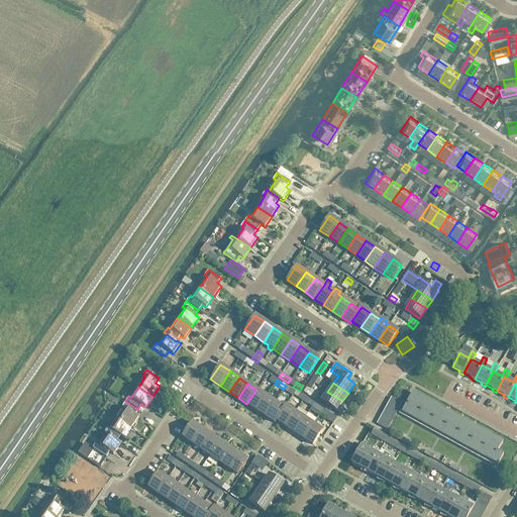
[(266,396),(256,390),(246,404),(255,410),(266,396)]
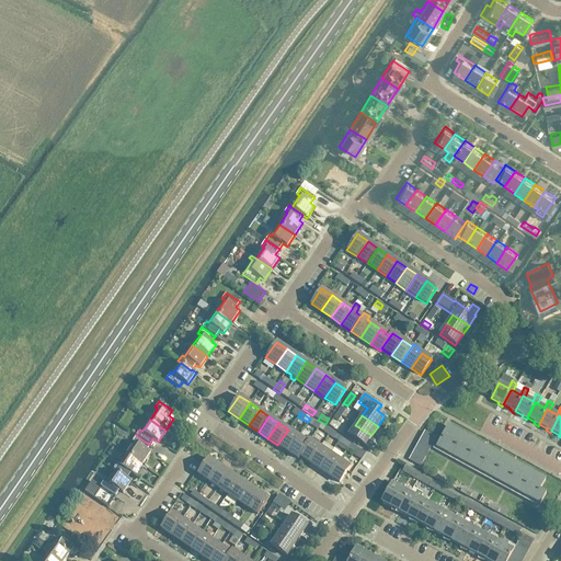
[(371,435),(355,425),(348,435),(364,446),(371,435)]
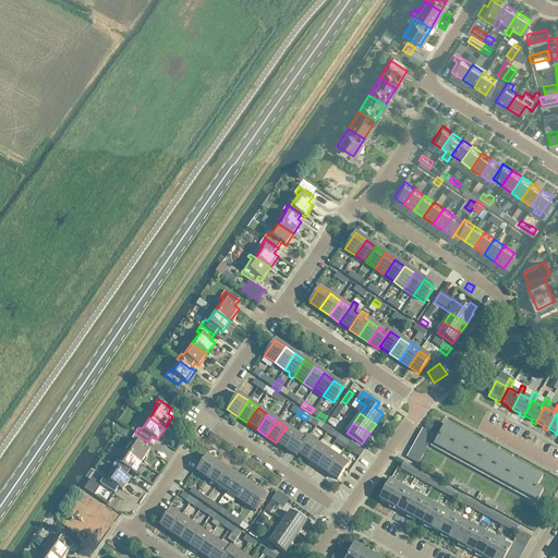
[(434,446),(537,501),(543,492),(536,488),(542,477),(446,424),(434,446)]
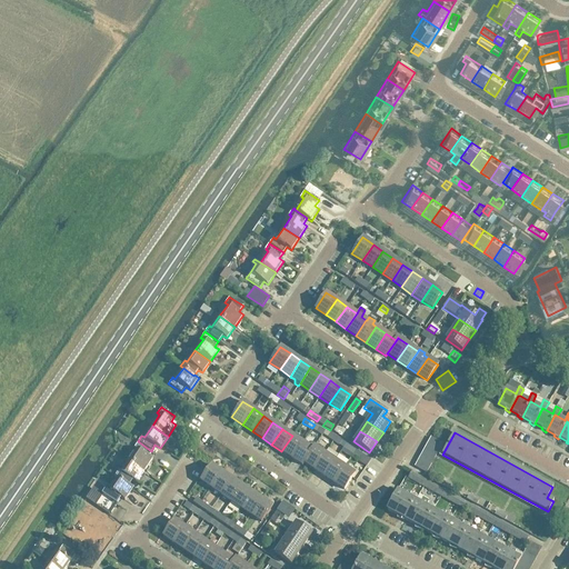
[(302,442),(292,436),(281,451),(291,458),(302,442)]
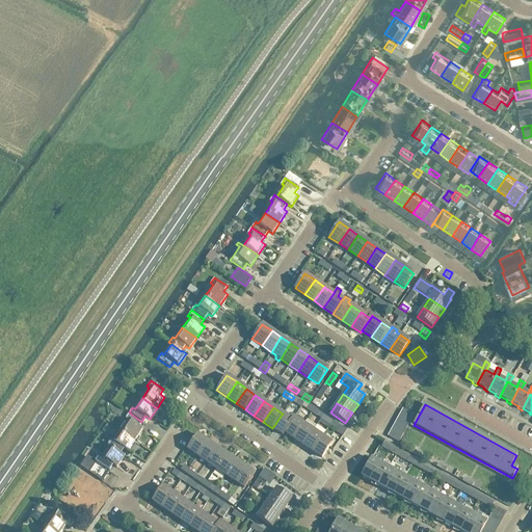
[(402,408),(402,409),(399,415),(410,421),(414,415),(402,408)]
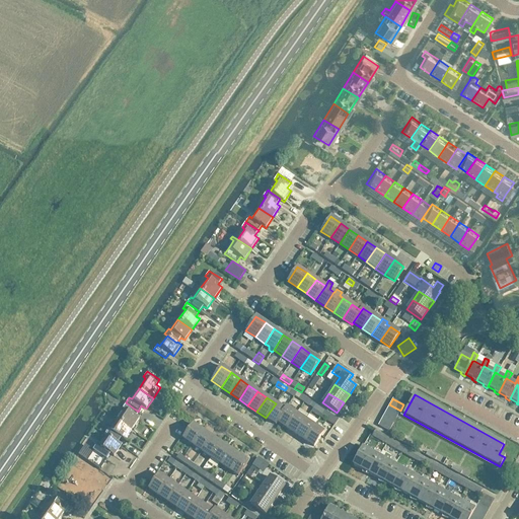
[(138,412),(126,402),(122,409),(124,410),(117,421),(131,430),(139,419),(135,417),(138,412)]
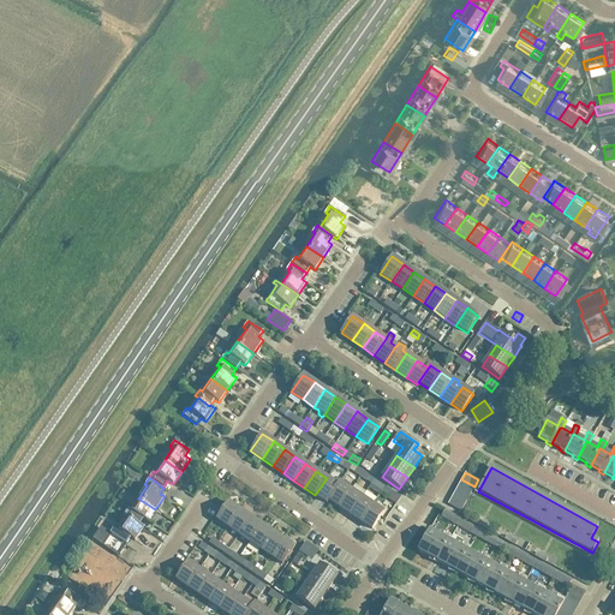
[(327,478),(315,495),(326,503),(328,500),(338,485),(327,478)]
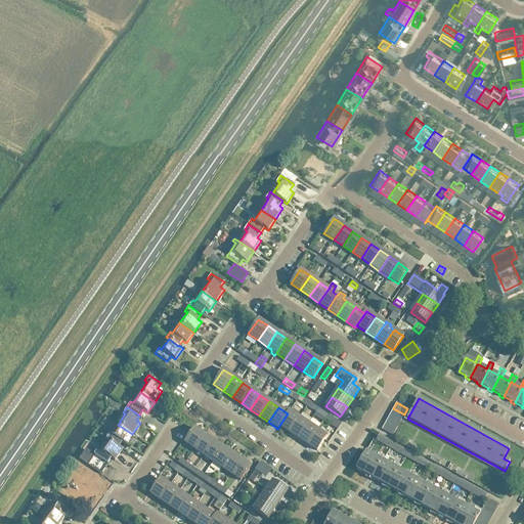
[(318,408),(314,415),(323,421),(324,419),(328,415),(318,408)]
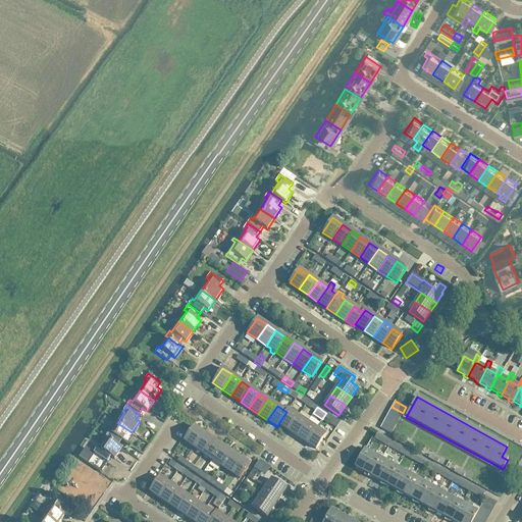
[(403,413),(392,407),(389,412),(400,418),(403,413)]
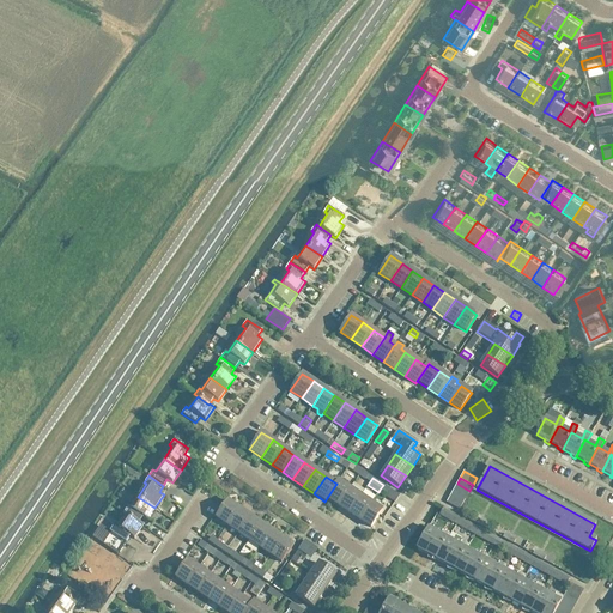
[(350,489),(339,480),(337,484),(327,498),(338,505),(350,489)]
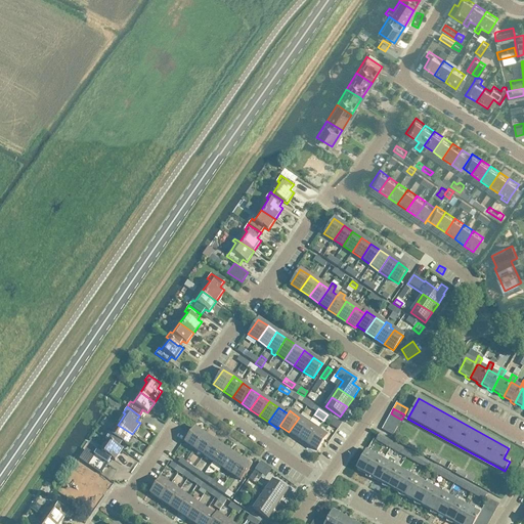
[(299,418),(289,432),(298,438),(308,424),(310,420),(311,419),(302,412),(301,413),(299,418)]
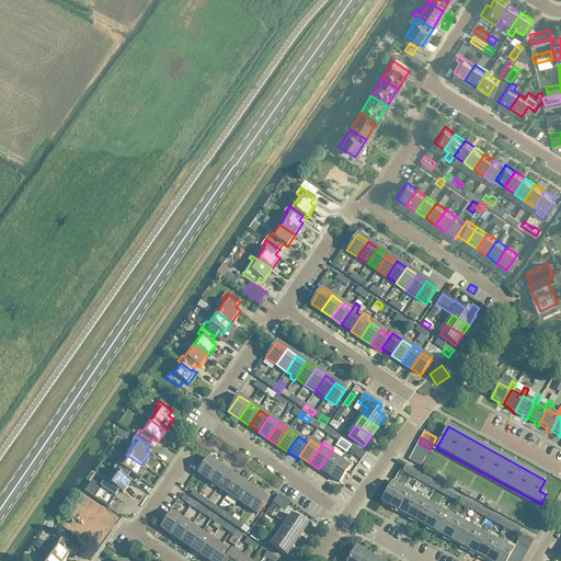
[(419,443),(415,448),(427,455),(430,449),(419,443)]
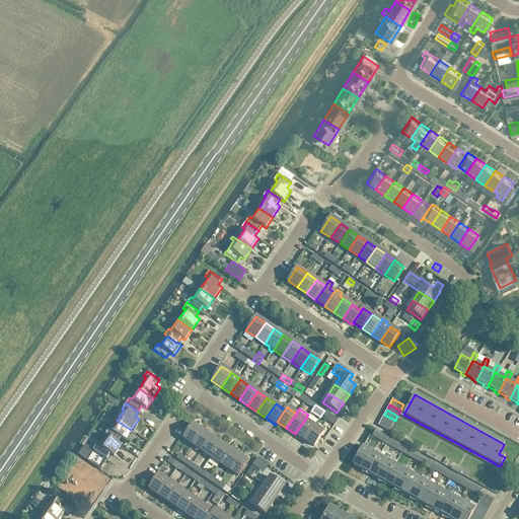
[(395,421),(384,415),(381,420),(392,426),(395,421)]
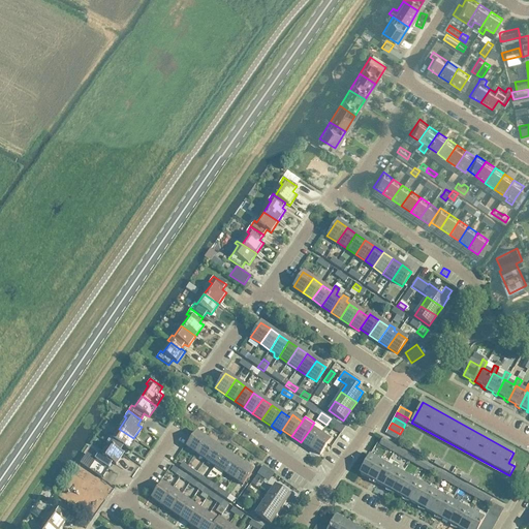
[(320,434),(311,428),(301,442),(310,448),(320,434)]
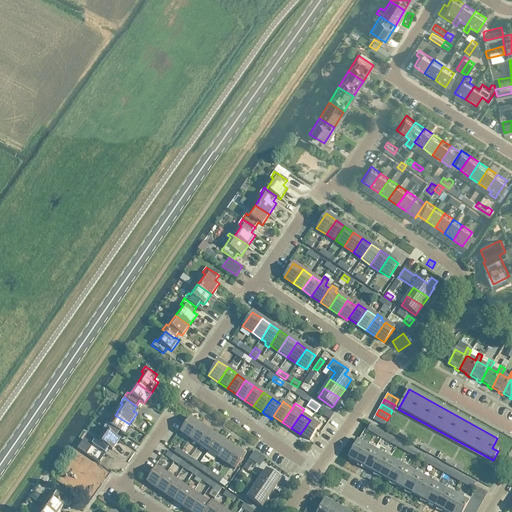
[(376,414),(373,419),(373,420),(384,426),(387,420),(376,414)]
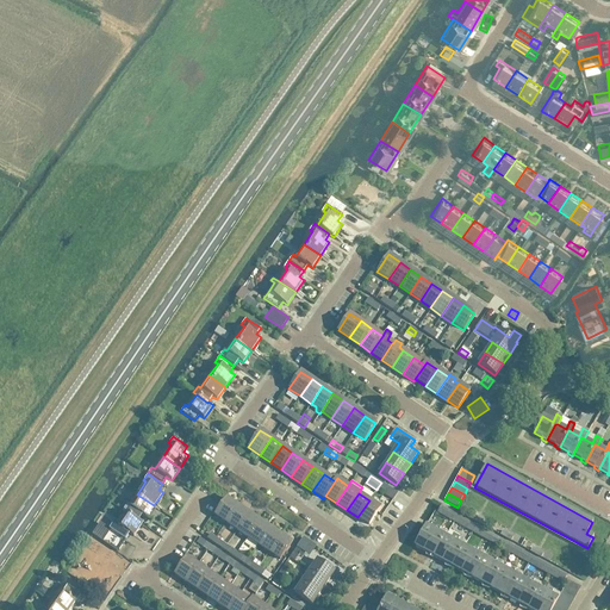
[(154,505),(137,495),(129,506),(126,504),(122,511),(125,512),(137,521),(141,515),(145,518),(154,505)]
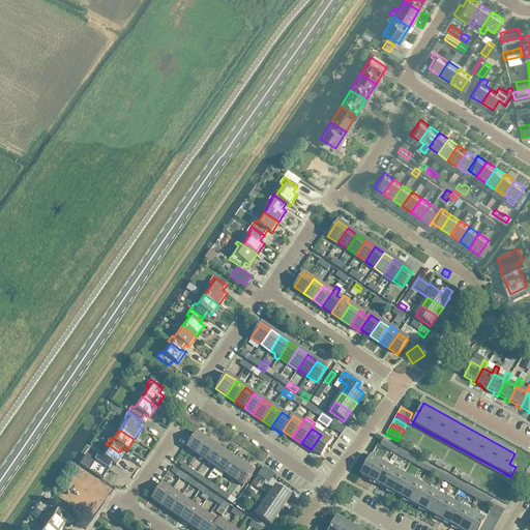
[(196,453),(206,439),(197,433),(186,447),(196,453)]
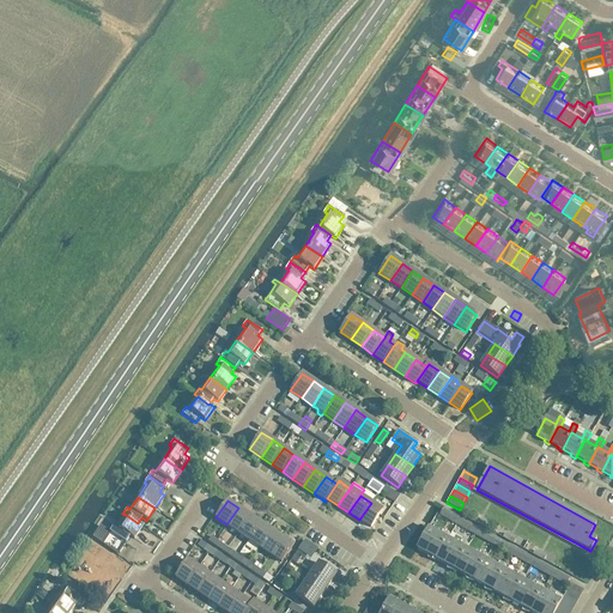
[(382,510),(371,503),(359,520),(370,528),(382,510)]
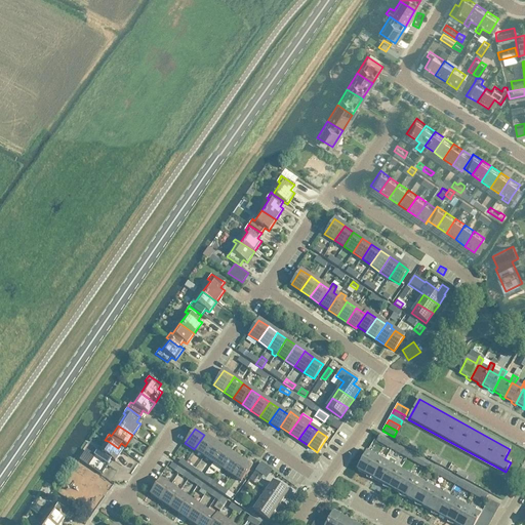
[(204,435),(194,449),(203,456),(213,441),(204,435)]
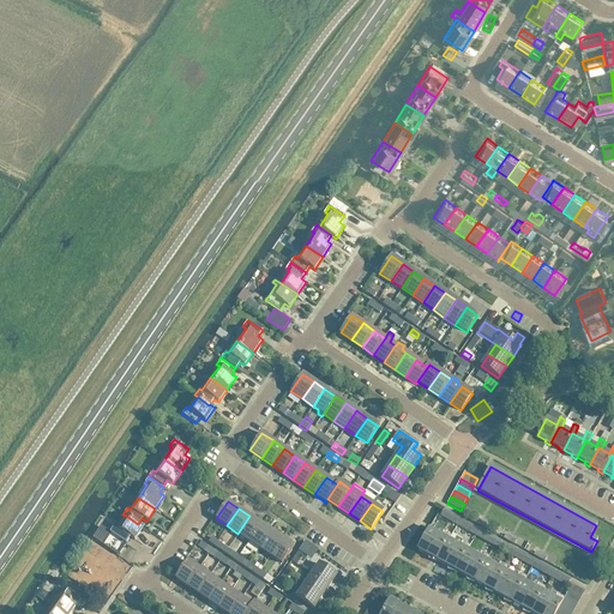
[(570,579),(444,509),(439,516),(566,587),(570,579)]
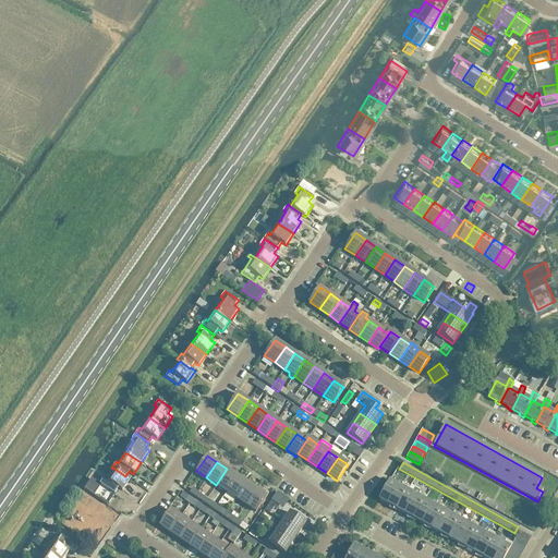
[(125,476),(114,469),(107,480),(104,478),(98,487),(88,482),(84,488),(106,505),(117,487),(122,490),(130,478),(125,476)]
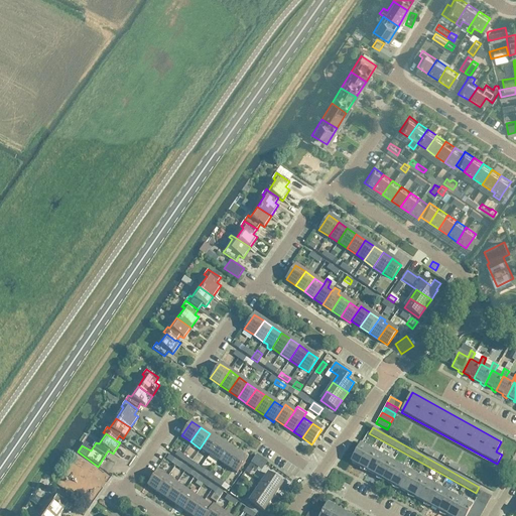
[(219,439),(210,433),(200,448),(209,455),(219,439)]
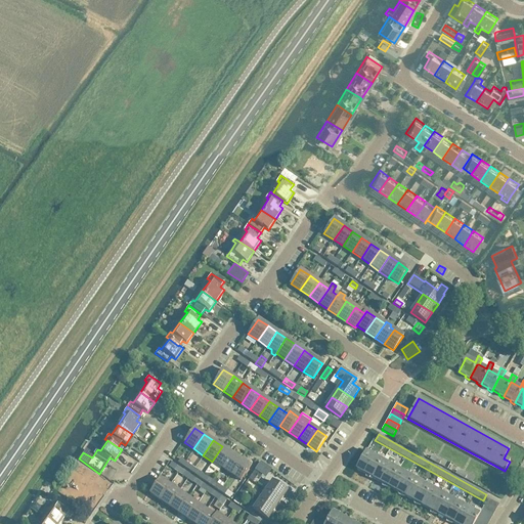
[(403,445),(412,450),(415,447),(405,442),(403,445)]
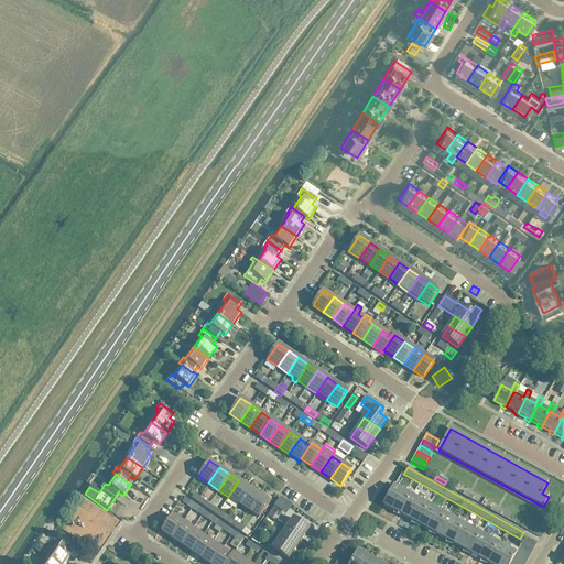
[(249,487),(239,480),(228,497),(238,503),(249,487)]
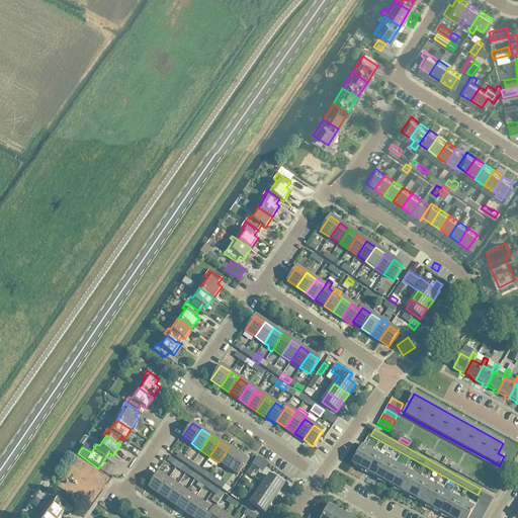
[(379,453),(374,450),(373,452),(362,446),(352,464),(368,473),(378,455),(379,453)]
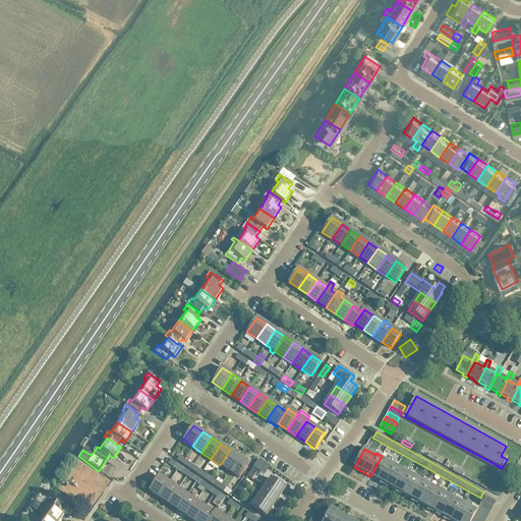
[(230,450),(220,465),(229,471),(239,456),(230,450)]
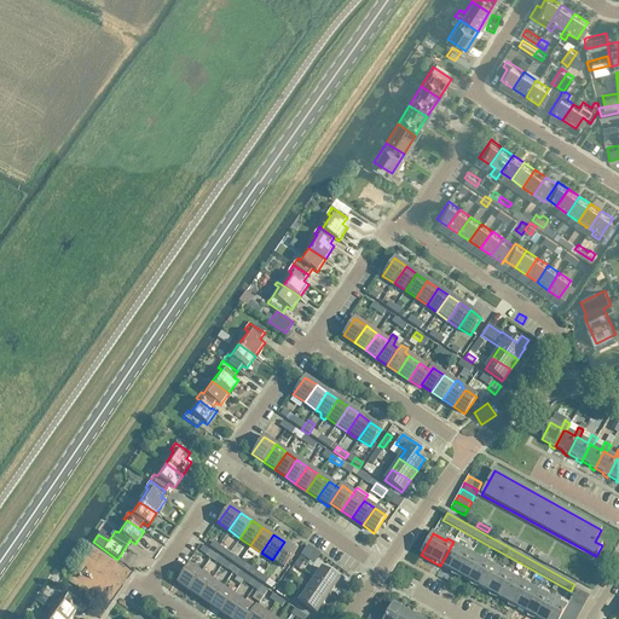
[(142,536),(138,542),(150,550),(155,544),(142,536)]
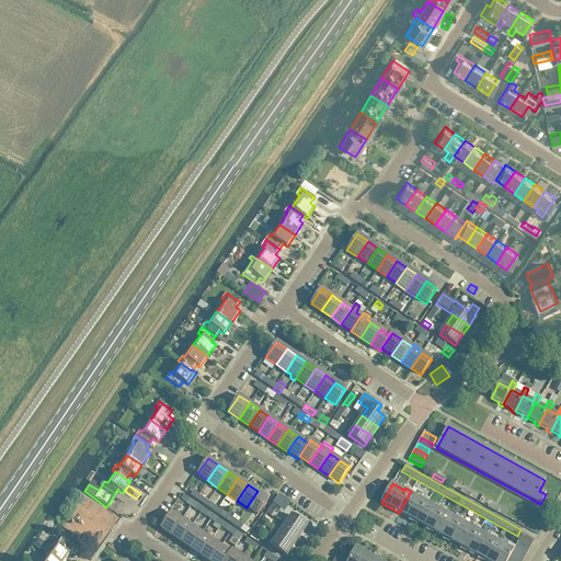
[(461,489),(459,492),(469,497),(471,493),(461,489)]
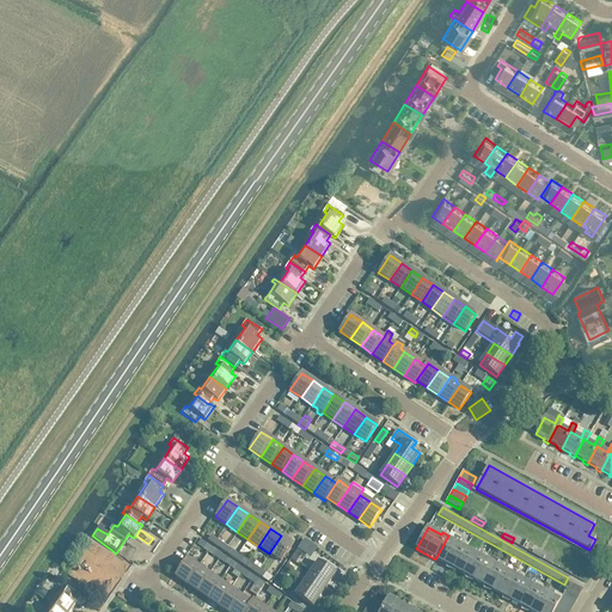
[(292,544),(281,536),(269,554),(281,561),(292,544)]
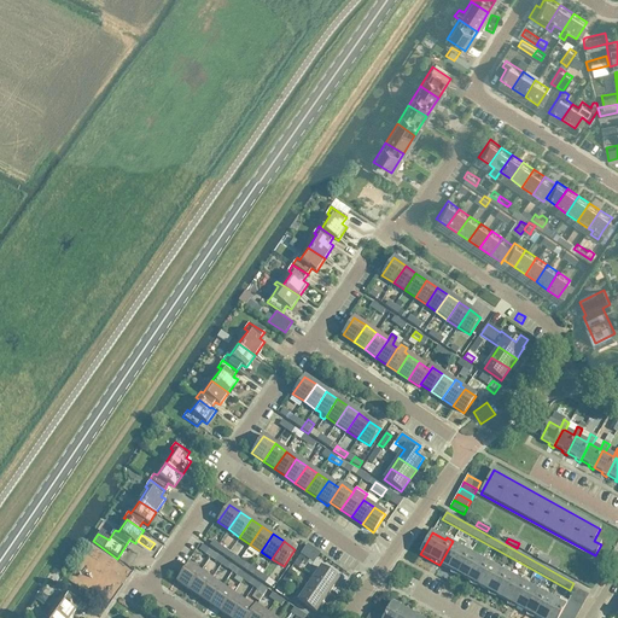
[(464,551),(452,543),(439,565),(459,575),(471,554),(472,552),(465,548),(464,551)]
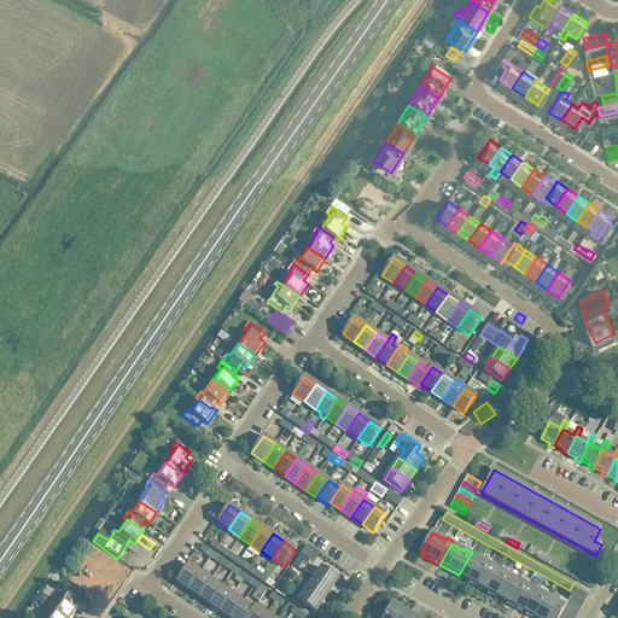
[(214,553),(202,544),(199,549),(210,558),(214,553)]
